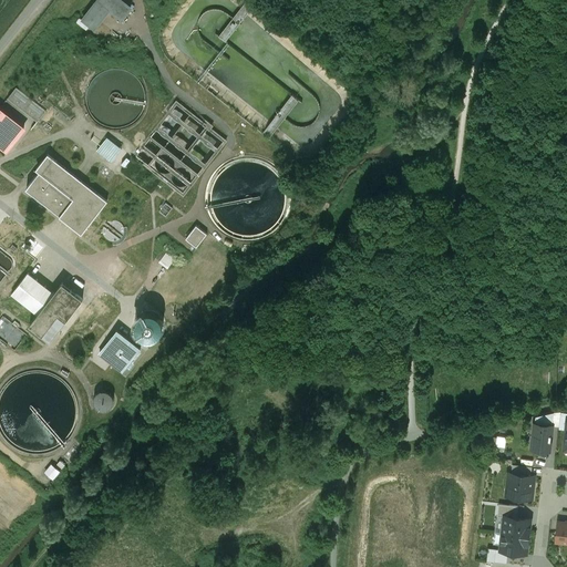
[(120,0),(98,0),(83,20),(94,29),(110,9),(122,19),(131,8),(120,0)]
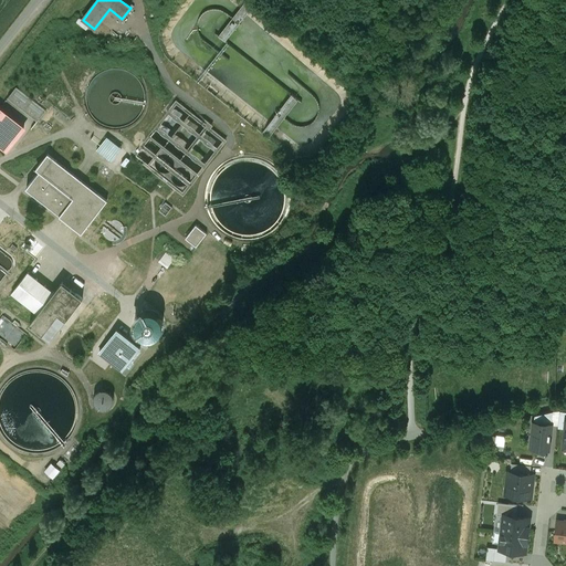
[(107,136),(97,148),(112,160),(122,147),(107,136)]
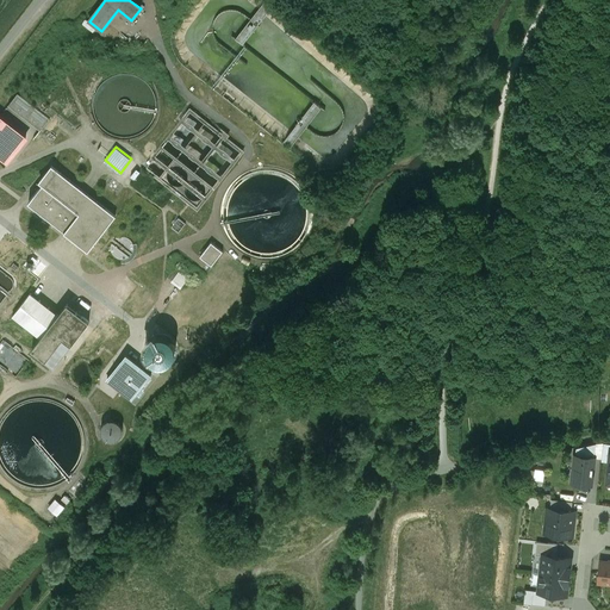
[(117,213),(53,163),(39,180),(43,184),(29,203),(88,249),(117,213)]
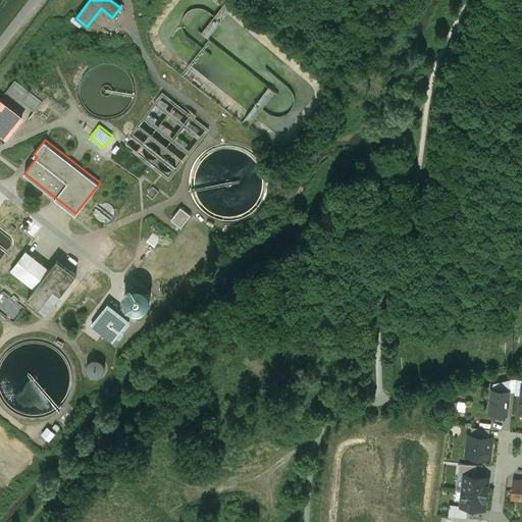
[(191,214),(180,207),(171,219),(181,226),(191,214)]
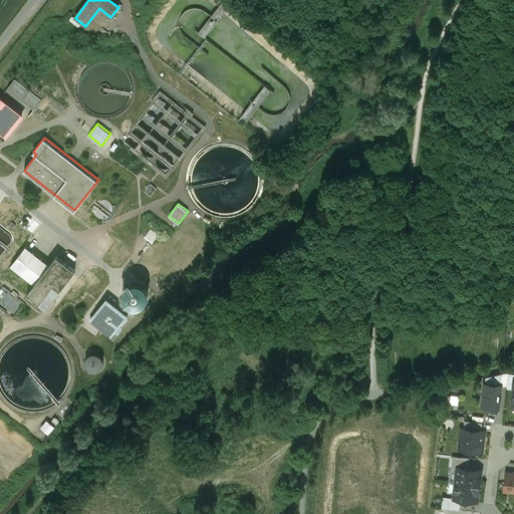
[(160,234),(148,225),(141,234),(146,237),(153,243),(160,234)]
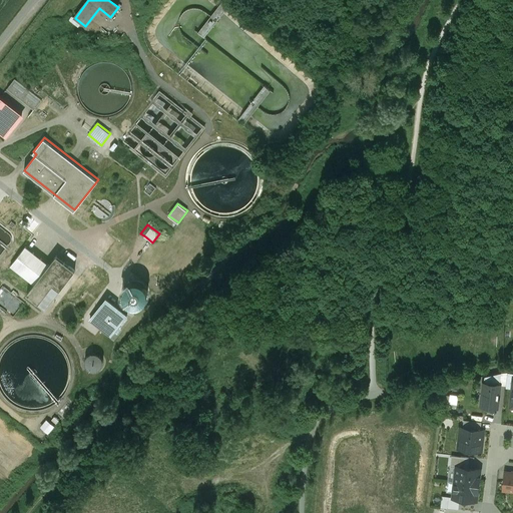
[(28,282),(45,263),(25,244),(8,264),(28,282)]
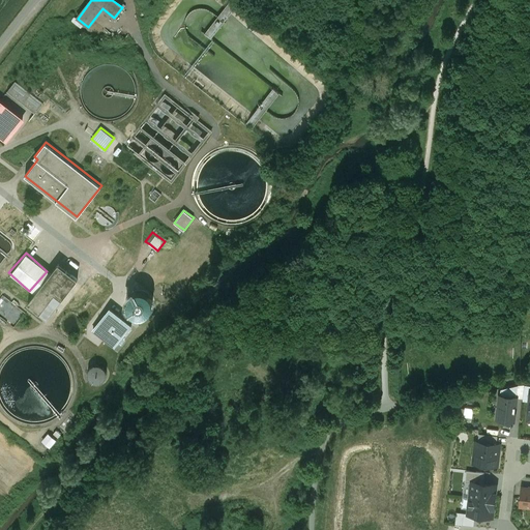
[(58,264),(28,303),(47,318),(78,280),(58,264)]
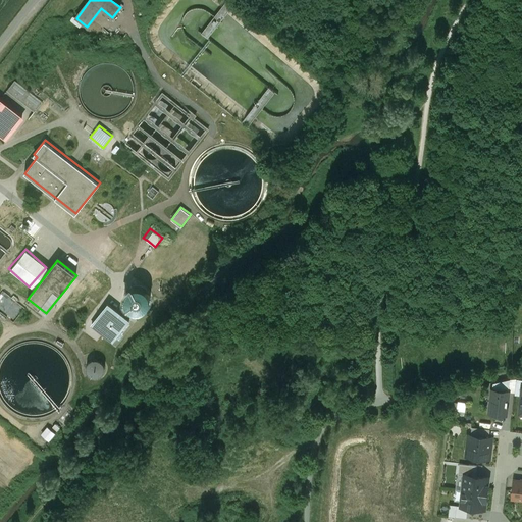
[(139,278),(120,301),(126,306),(136,312),(153,290),(139,278)]
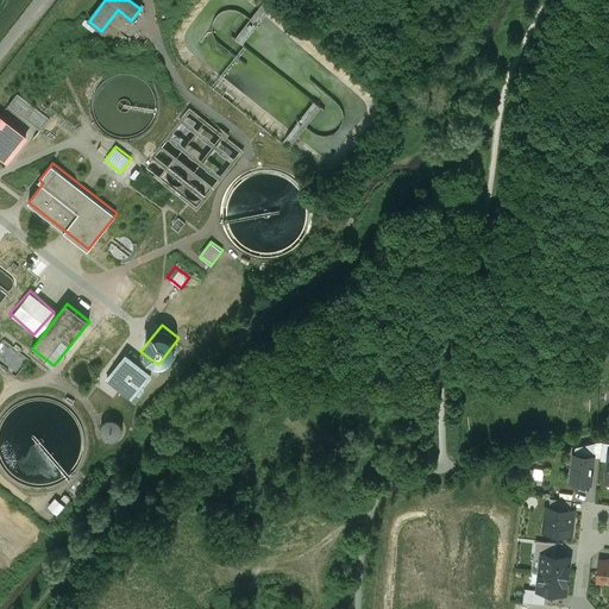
[(30,359),(4,339),(0,343),(0,364),(16,377),(30,359)]
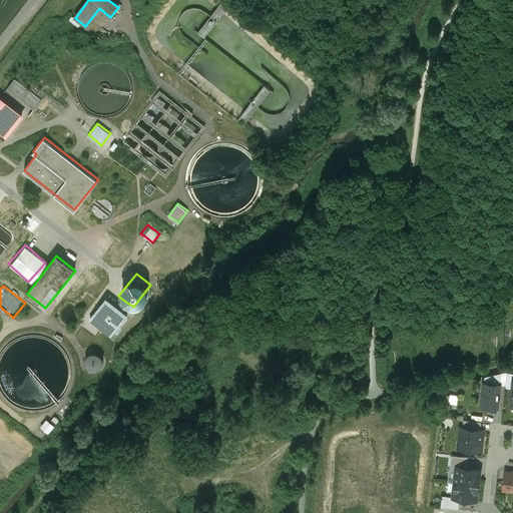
[(116,295),(96,320),(113,333),(123,320),(115,313),(124,301),(118,296),(116,295)]
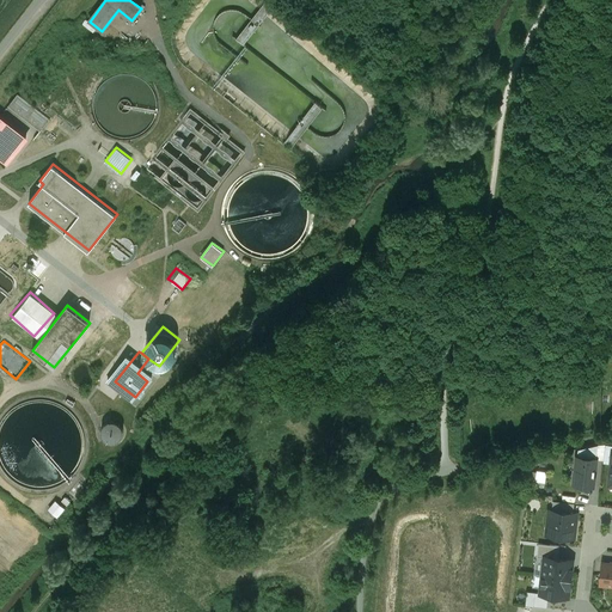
[(148,359),(138,373),(147,381),(159,366),(148,359)]
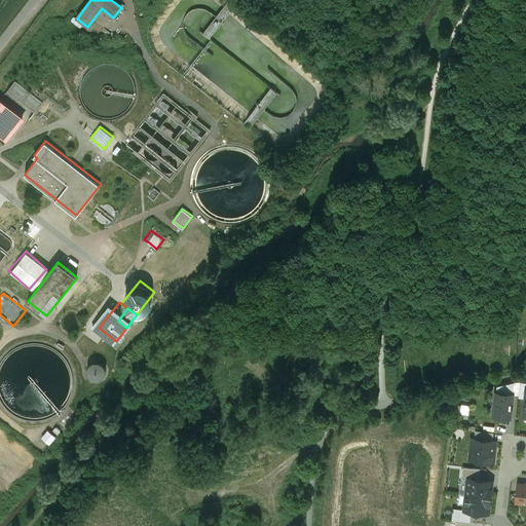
[(104,377),(101,362),(88,364),(90,378),(104,377)]
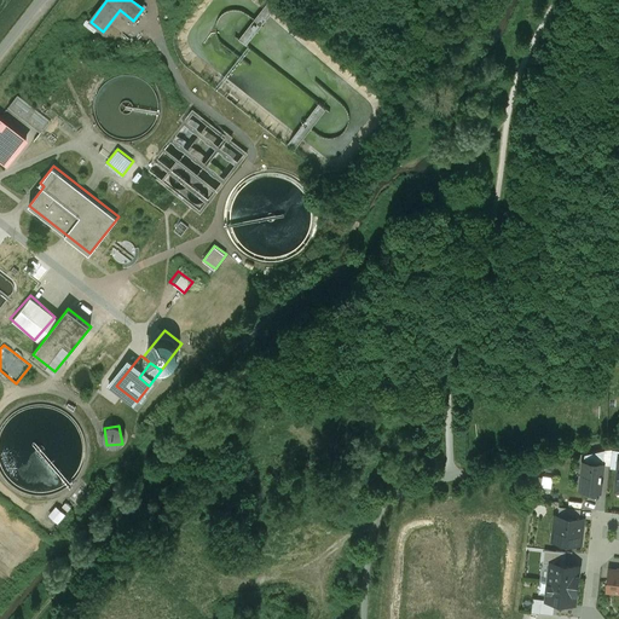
[(603,464),(605,450),(584,455),(583,462),(603,464)]
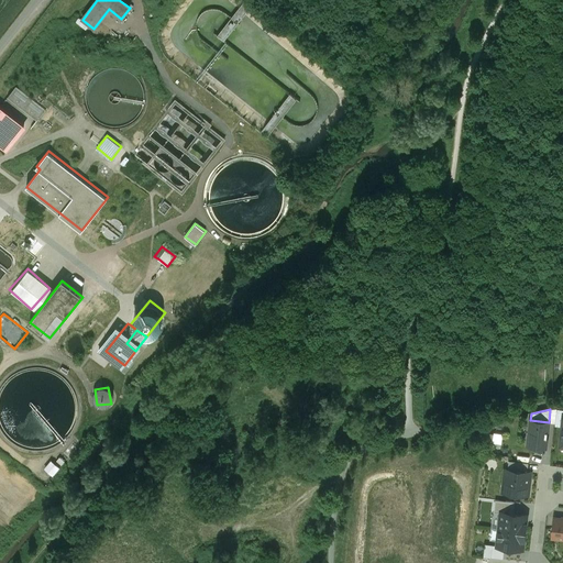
[(549,422),(530,420),(528,445),(545,448),(549,422)]
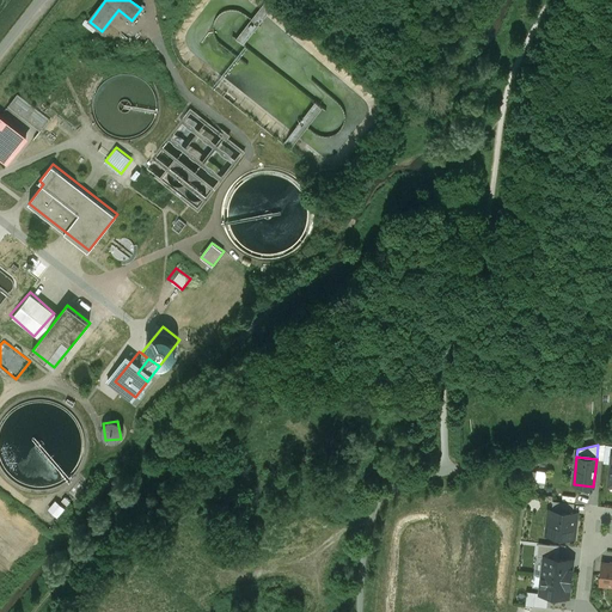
[(554,501),(552,510),(574,513),(575,503),(554,501)]
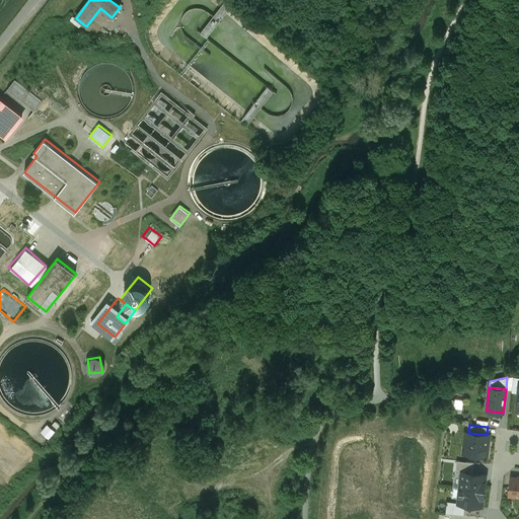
[(468,433),(467,433),(465,454),(488,457),(489,445),(487,445),(488,436),(487,435),(468,433)]
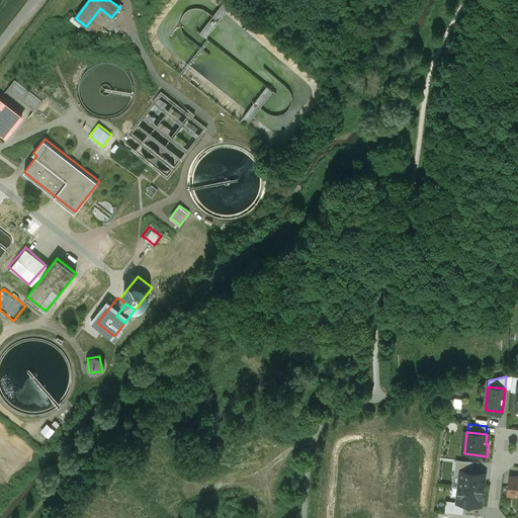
[(454,472),(460,472),(461,470),(472,472),(473,462),(455,460),(454,472)]
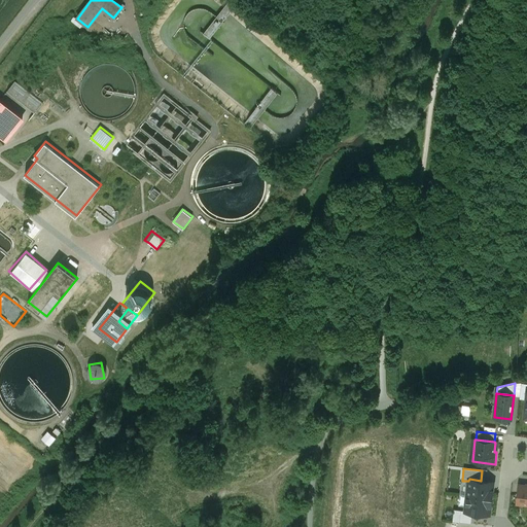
[(481,481),(469,479),(468,481),(467,495),(492,498),(493,491),(492,491),(493,482),(481,481)]
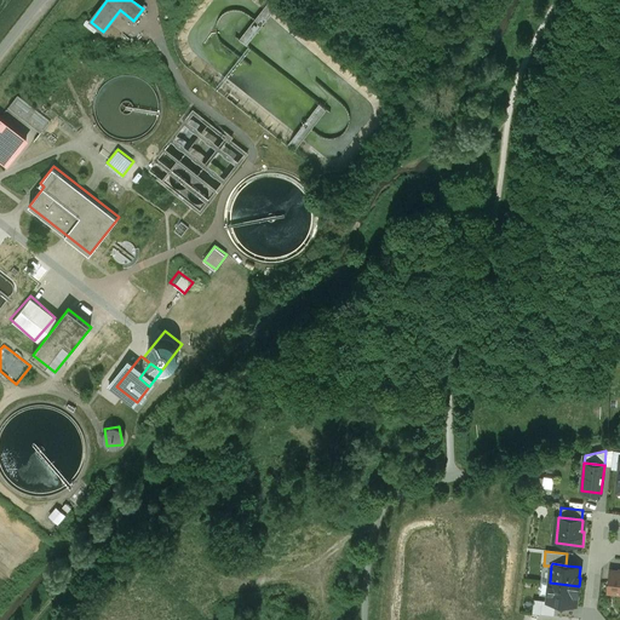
[(619,569),(610,569),(608,595),(619,596),(619,569)]
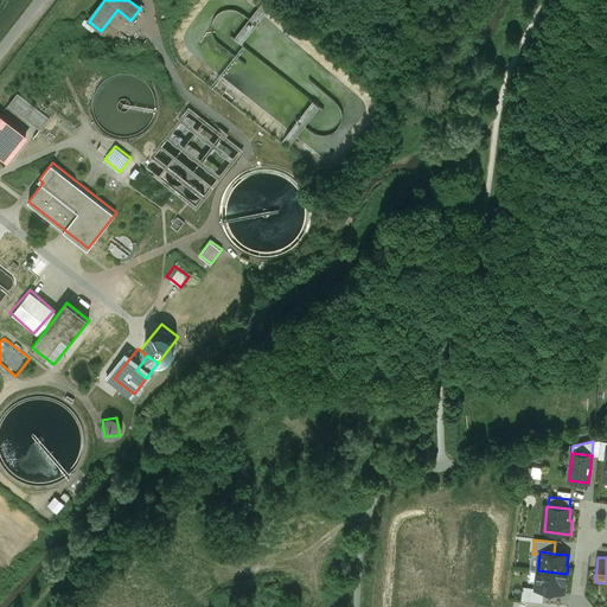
[(567,574),(538,570),(536,588),(536,590),(544,590),(563,593),(564,583),(566,583),(567,574)]
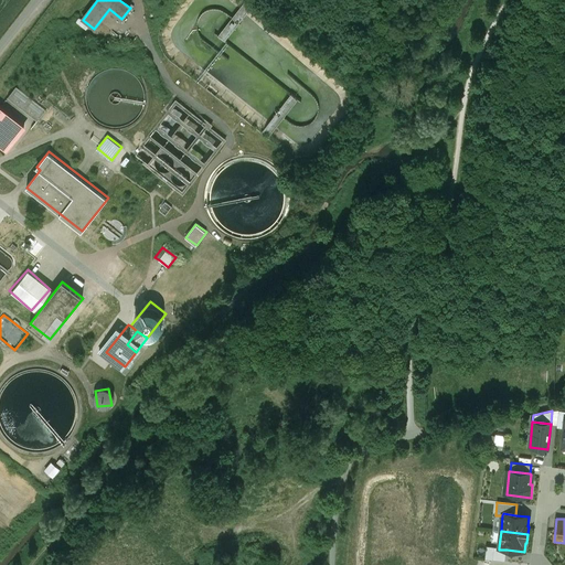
[(504,562),(507,550),(499,550),(499,547),(487,546),(486,560),(504,562)]
